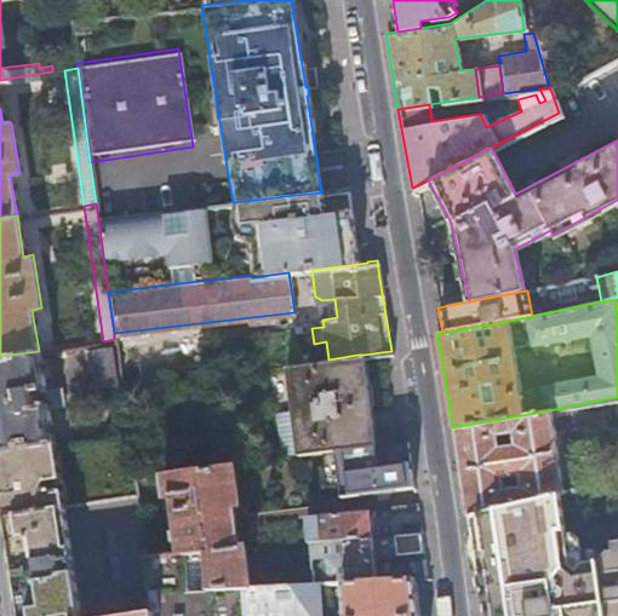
[(110,344),(84,349),(89,385),(115,381),(110,344)]
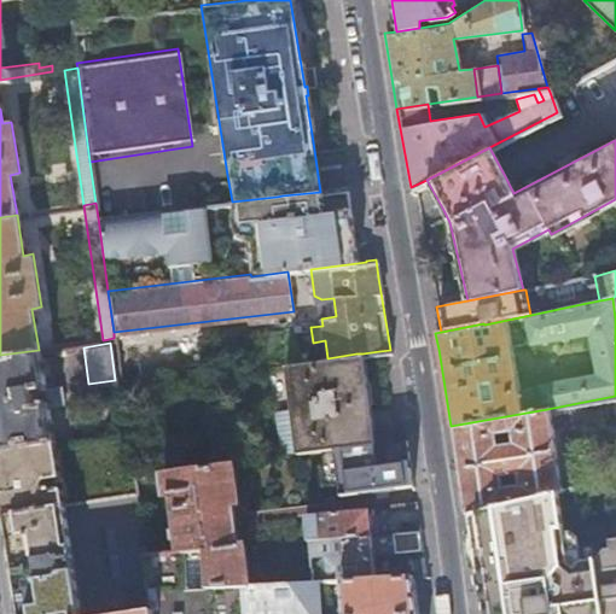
[(45,386),(39,350),(0,355),(0,446),(53,439),(47,403),(60,402),(58,384),(45,386)]
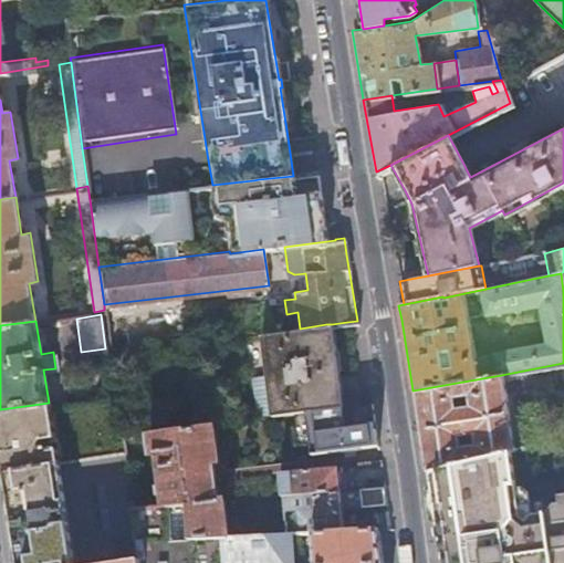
[(300,329),(260,334),(271,415),(304,410),(336,406),(334,388),(340,387),(334,342),(329,343),(326,324),(300,329)]
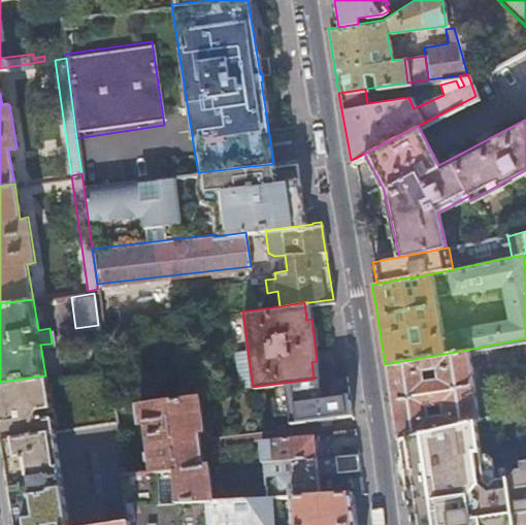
[(467,350),(385,364),(390,401),(395,436),(397,436),(474,418),(477,417),(467,350)]
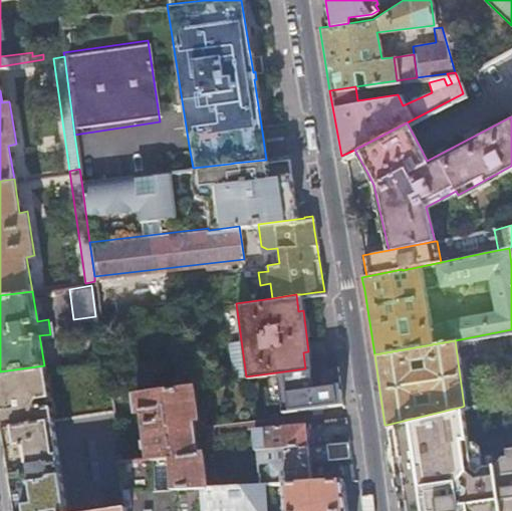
[(335,364),(324,365),(310,367),(305,368),(276,372),(281,409),(340,402),(335,364)]
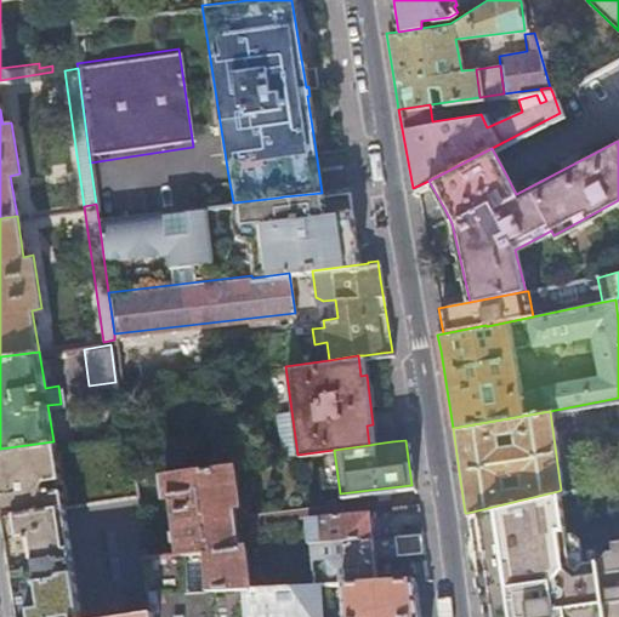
[(58,476),(54,441),(0,449),(0,513),(62,503),(61,489),(45,491),(44,489),(43,483),(44,479),(58,476)]
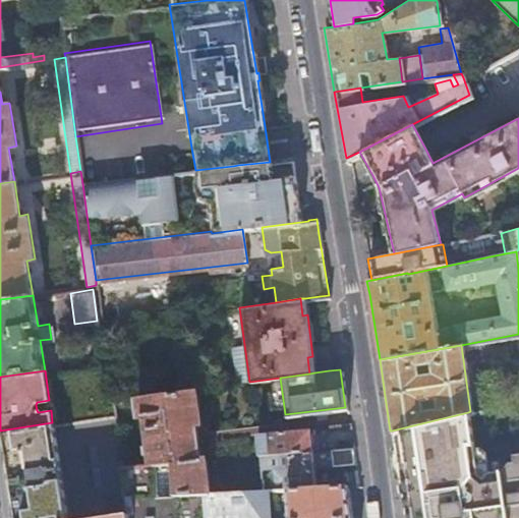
[(195,389),(136,398),(138,416),(145,415),(152,464),(171,462),(175,495),(210,492),(205,457),(200,458),(195,425),(200,424),(195,389)]
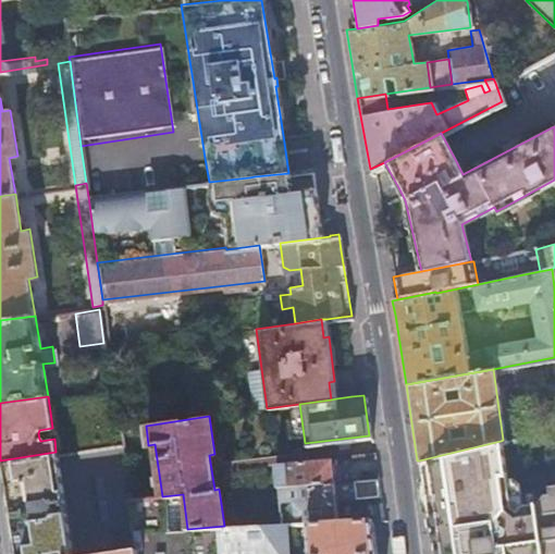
[(540,431),(552,429),(549,417),(538,419),(540,431)]
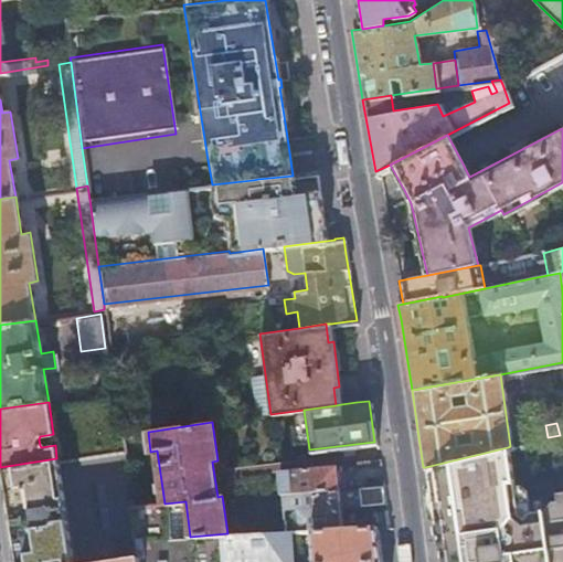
[(532,428),(535,441),(548,437),(545,425),(532,428)]
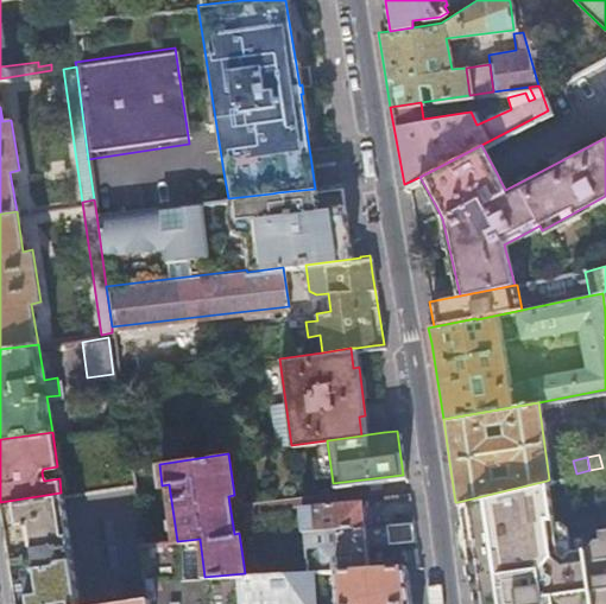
[(547,481),(458,502),(460,517),(465,545),(554,533),(553,521),(547,481)]
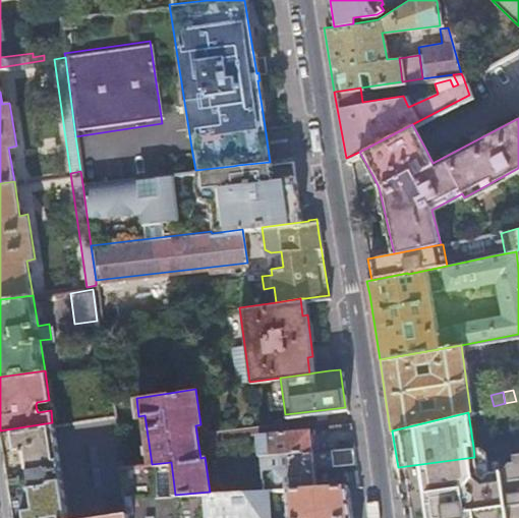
[(114,413),(52,422),(0,430),(7,478),(13,517),(96,517),(127,513),(121,467),(114,413)]
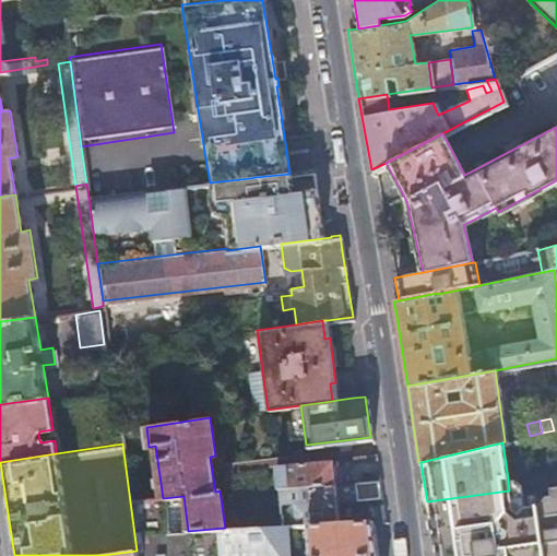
[(334,481),(332,459),(274,465),(277,487),(279,487),(334,481)]
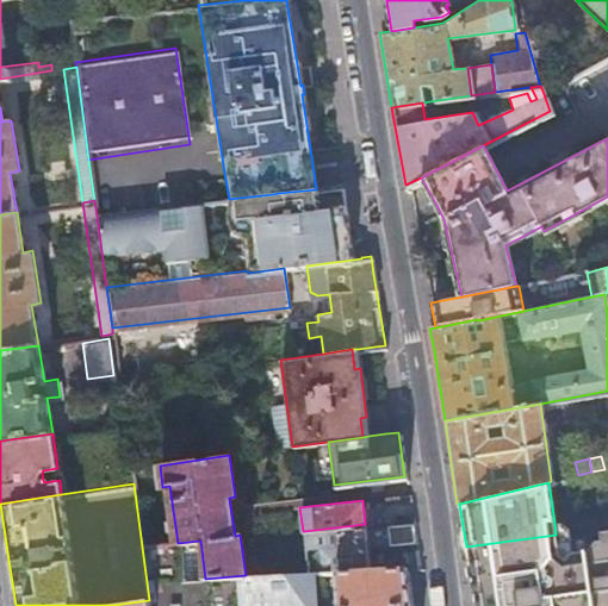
[(414,539),(411,519),(388,522),(390,542),(414,539)]
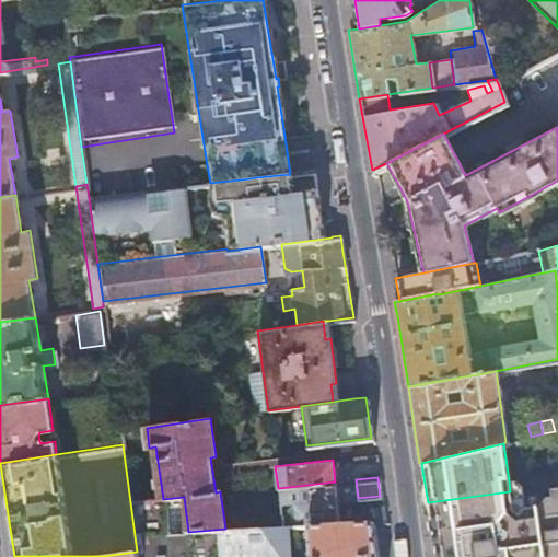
[(428,502),(423,477),(418,478),(422,510),(428,514),(430,514),(428,502)]
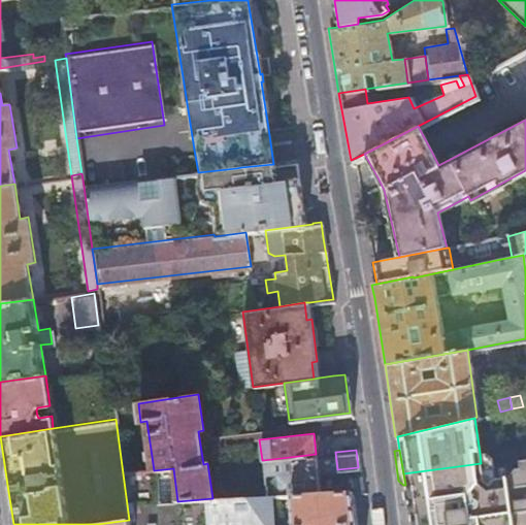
[(485,452),(480,453),(481,463),(493,462),(492,456),(485,452)]
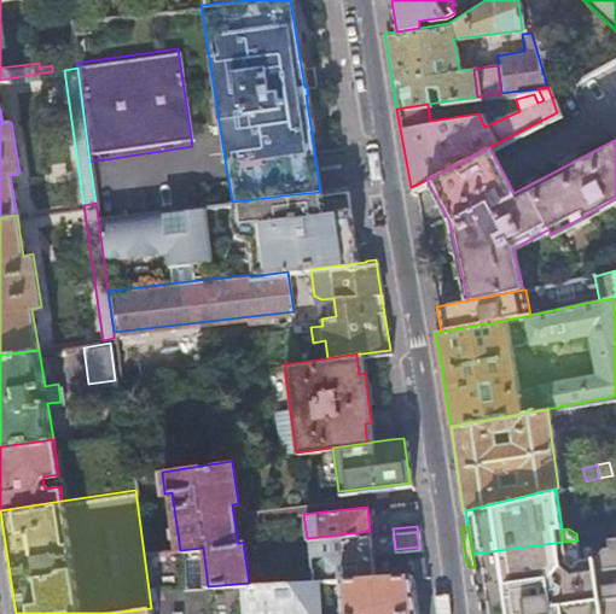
[(308,538),(309,554),(326,553),(335,562),(336,578),(342,577),(372,576),(370,531),(308,538)]
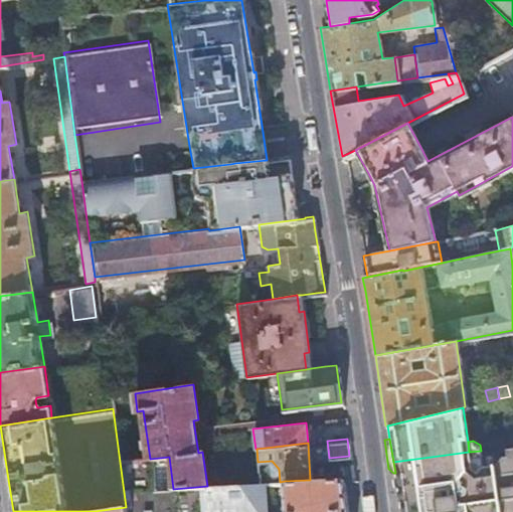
[(512,511),(512,447),(481,451),(469,452),(393,462),(395,473),(395,476),(397,489),(399,501),(400,511),(424,511),(436,511),(512,511)]
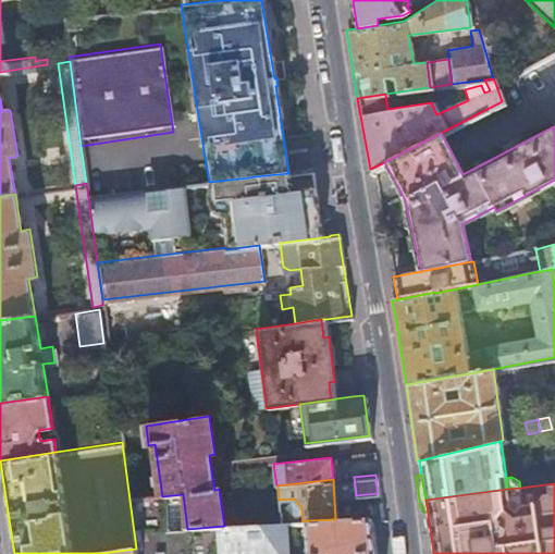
[(162,496),(130,500),(136,549),(136,553),(288,553),(286,521),(282,522),(224,526),(187,529),(183,494),(162,496)]
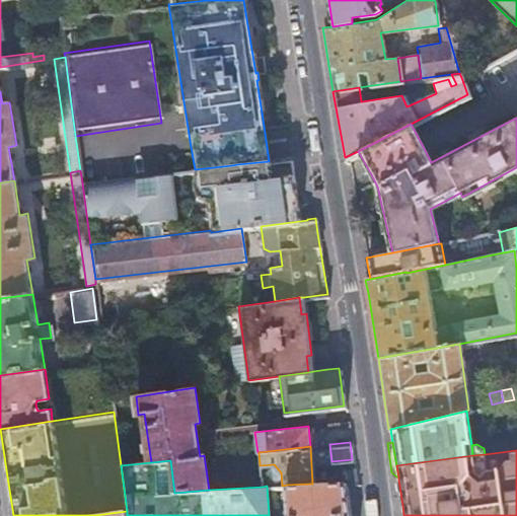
[(345,481),(313,483),(312,484),(287,485),(288,515),(350,515),(348,501),(345,482),(345,481)]
